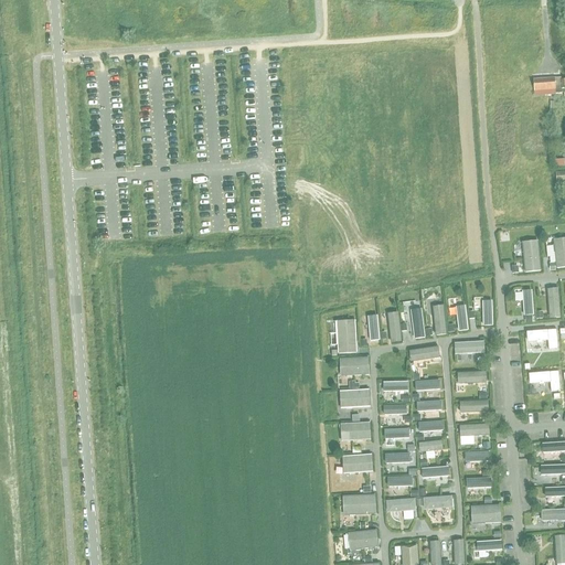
[(563,94),(564,93),(564,80),(561,81),(561,78),(543,80),(533,80),(534,92),(543,91),(543,95),(547,94),(547,91),(555,91),(555,94),(563,94)]
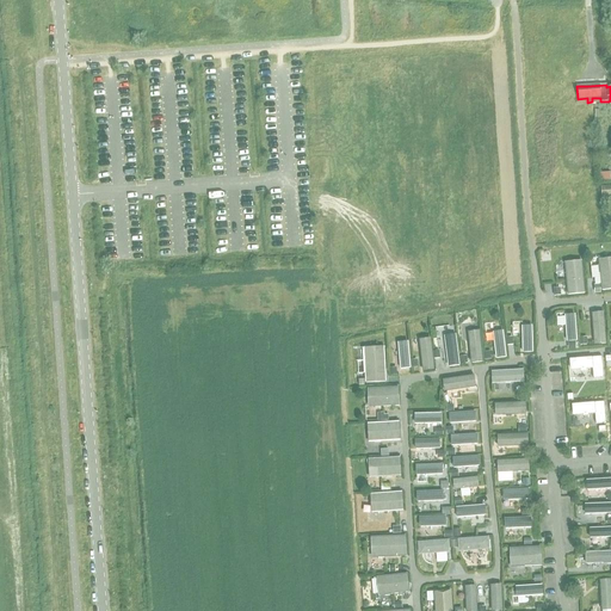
[(610,185),(599,187),(600,198),(610,196),(610,185)]
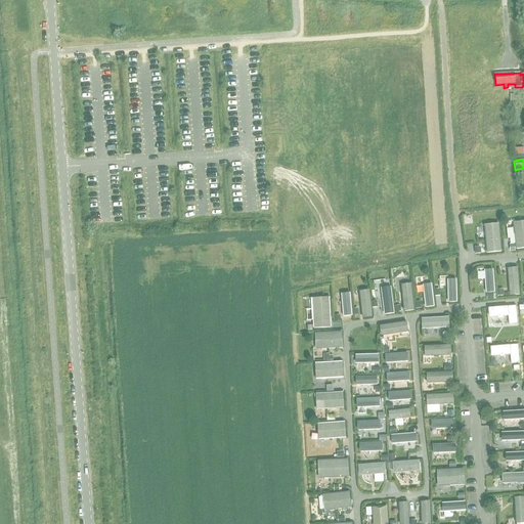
[(523,225),(513,226),(515,249),(523,248),(523,225)]
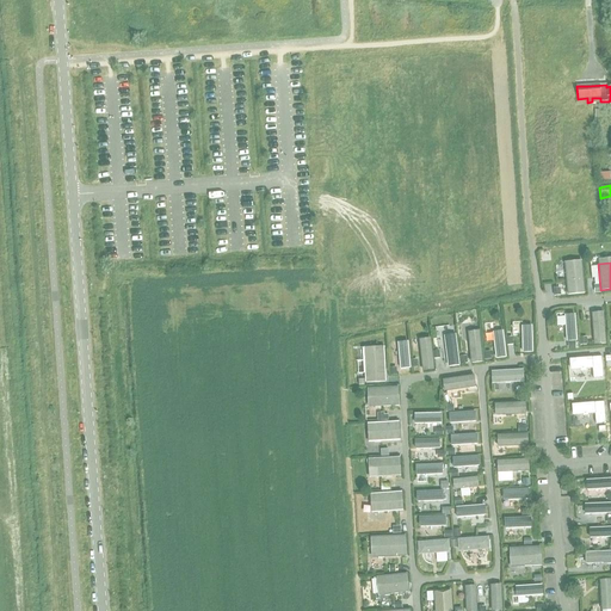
[(581,267),(565,269),(567,295),(584,294),(581,267)]
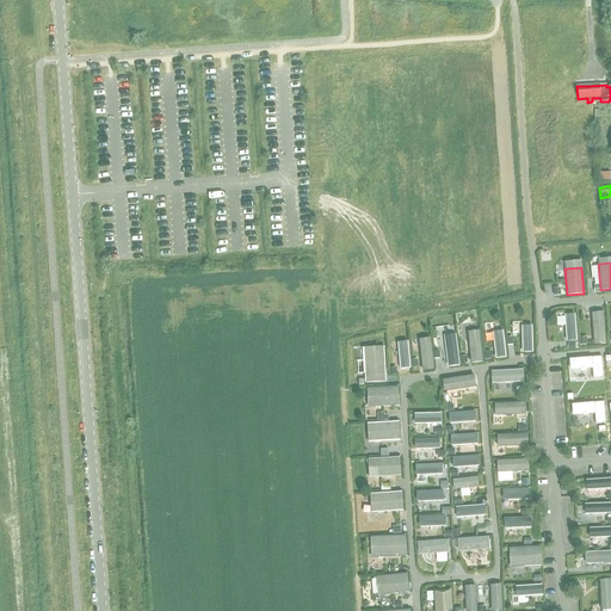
[(603,312),(590,313),(592,345),(593,345),(605,344),(603,312)]
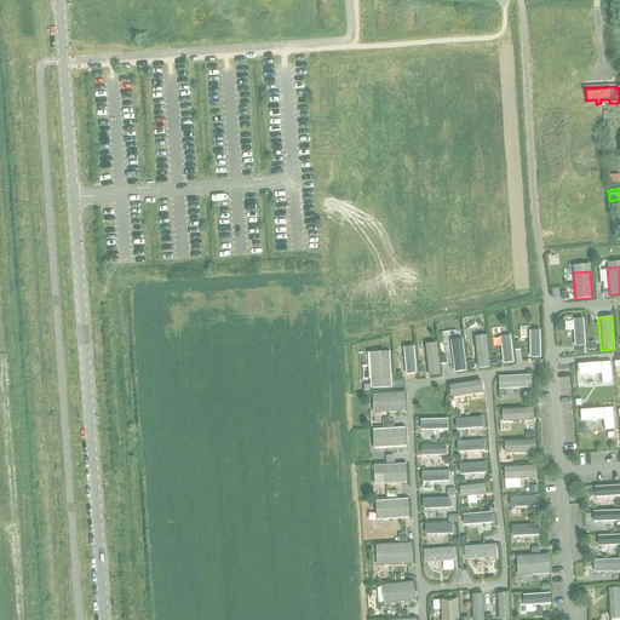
[(583,319),(572,320),(574,346),(584,346),(583,319)]
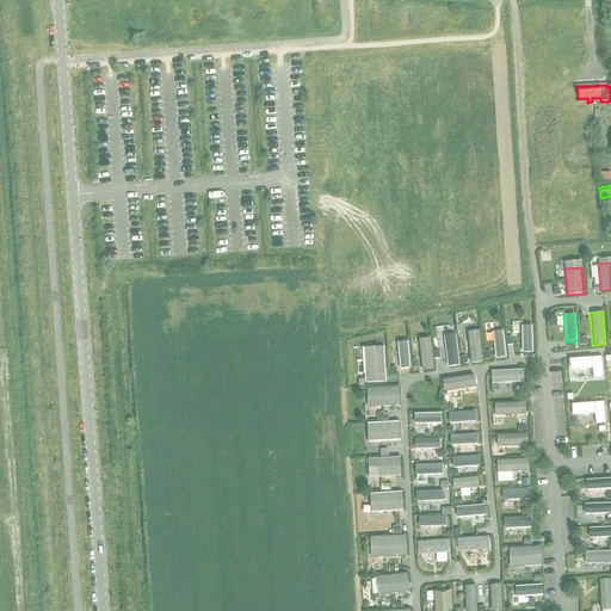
[(531,326),(520,326),(522,352),(524,352),(531,352),(531,326)]
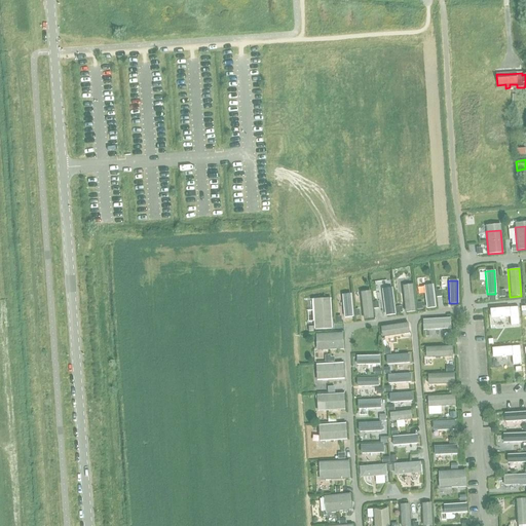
[(412,285),(402,286),(404,312),(414,311),(412,285)]
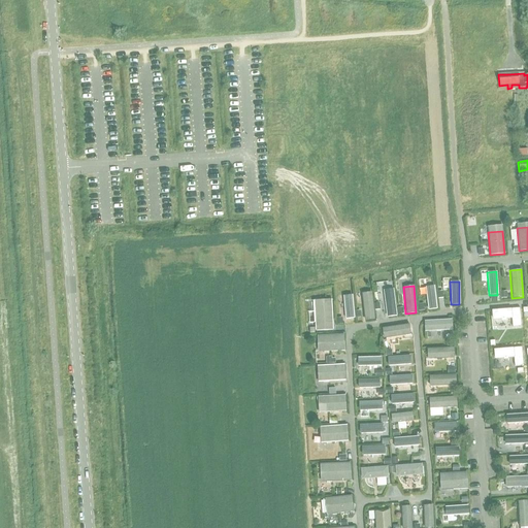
[(433,286),(425,287),(428,309),(436,308),(433,286)]
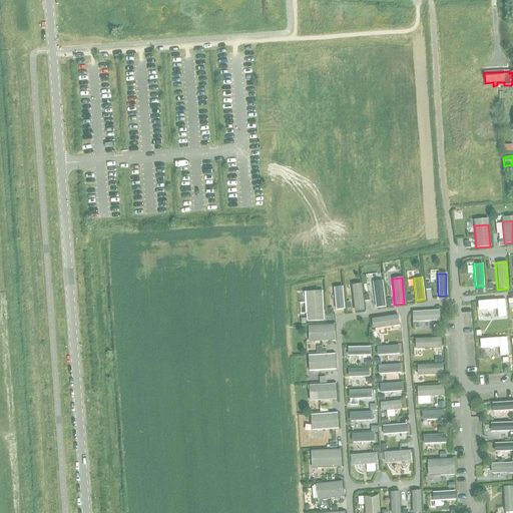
[(373,282),(372,282),(375,308),(385,307),(381,281),(380,281),(373,282)]
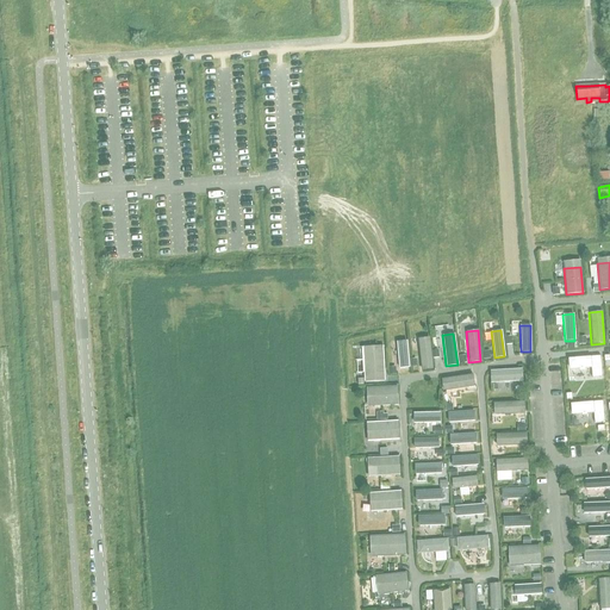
[(429,337),(416,338),(419,371),(433,369),(429,337)]
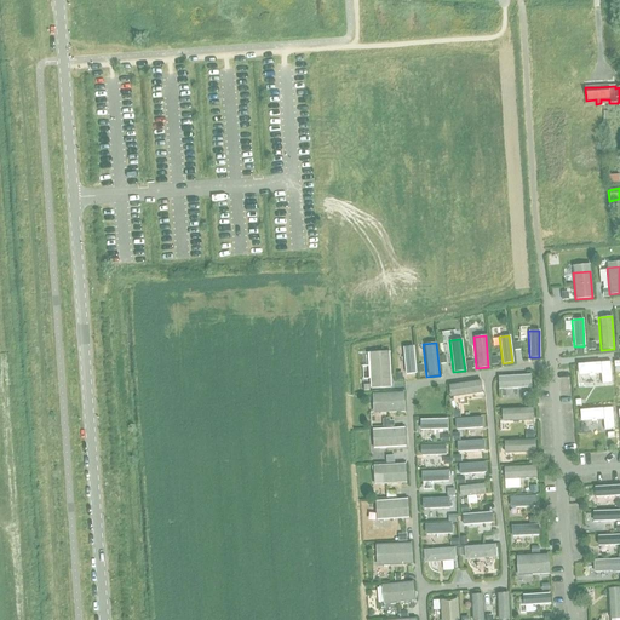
[(412,346),(402,348),(405,374),(414,373),(412,346)]
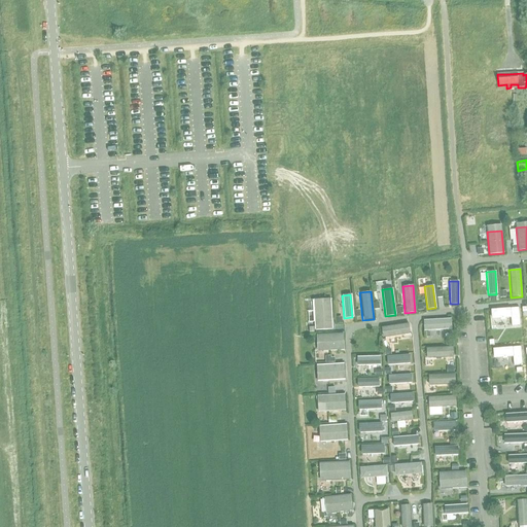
[(313,300),(315,330),(332,329),(330,299),(313,300)]
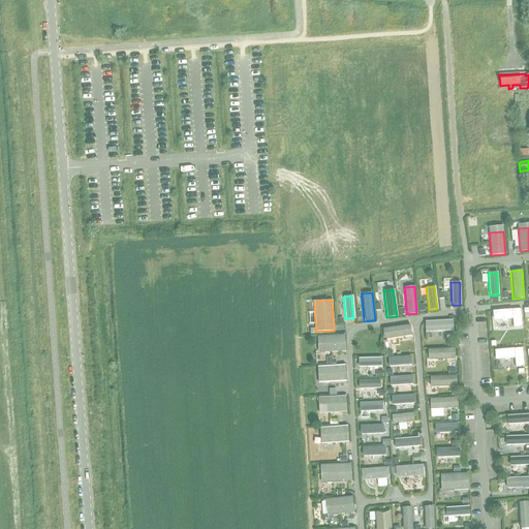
[(521,309),(493,311),(494,320),(512,318),(514,328),(522,328),(521,309)]
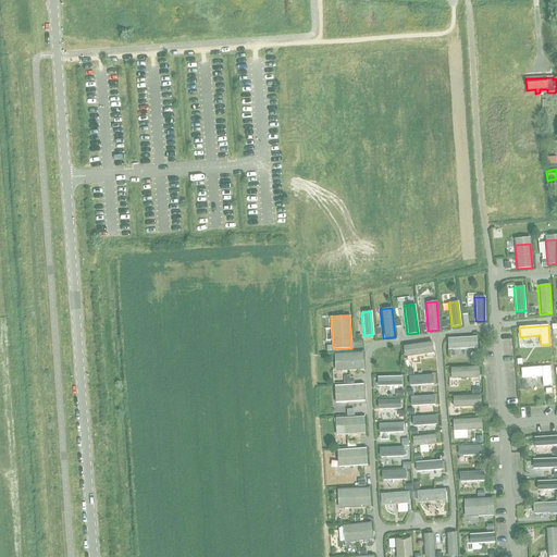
[(448,338),(447,338),(447,350),(477,348),(475,337),(448,338)]
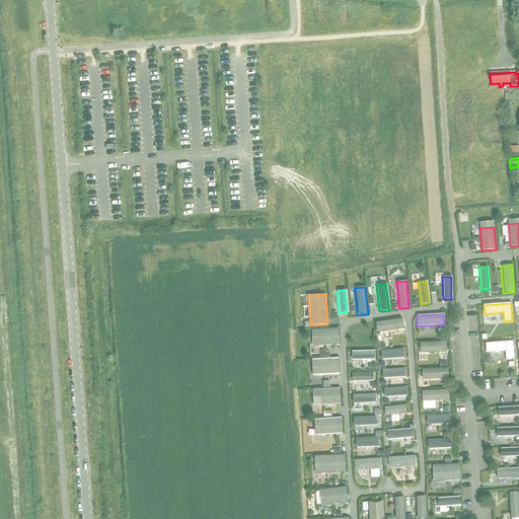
[(401,318),(374,322),(376,334),(402,328),(401,318)]
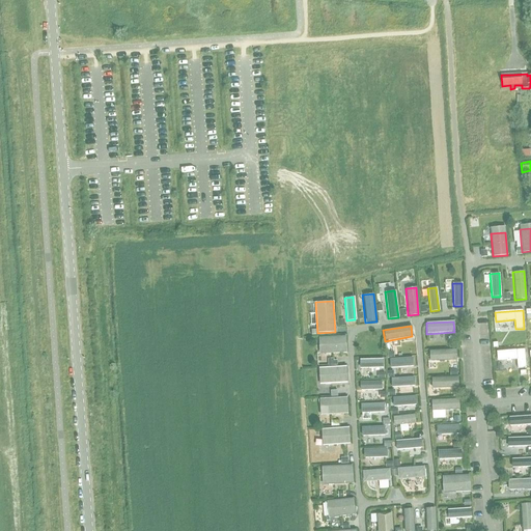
[(345,337),(323,338),(324,354),(346,353),(345,337)]
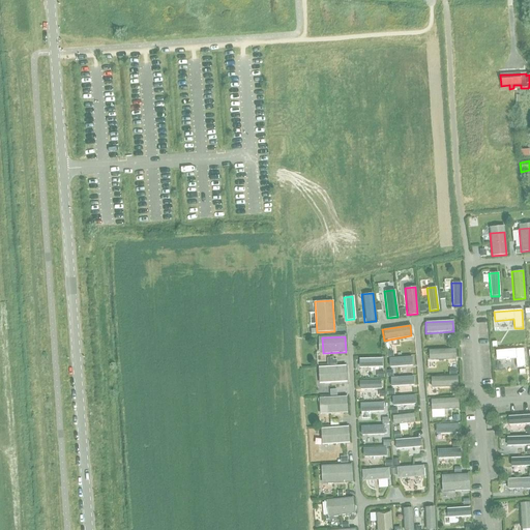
[(454,349),(428,350),(429,360),(455,359),(454,349)]
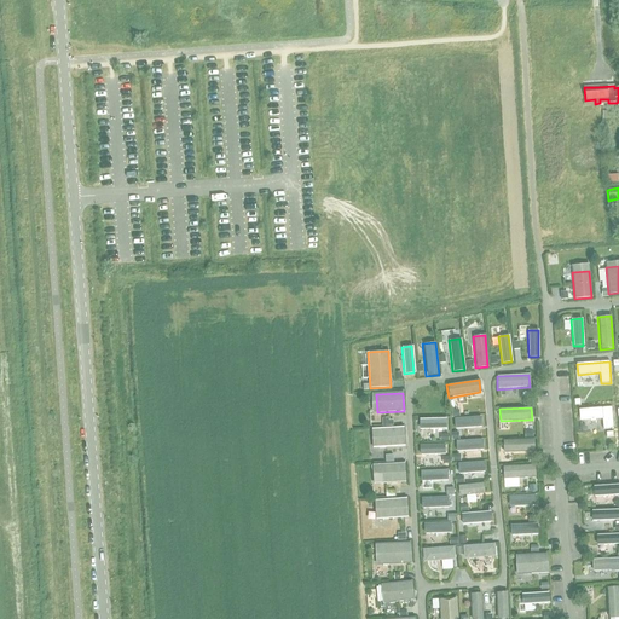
[(612,408),(579,410),(580,421),(602,420),(603,429),(613,429),(612,408)]
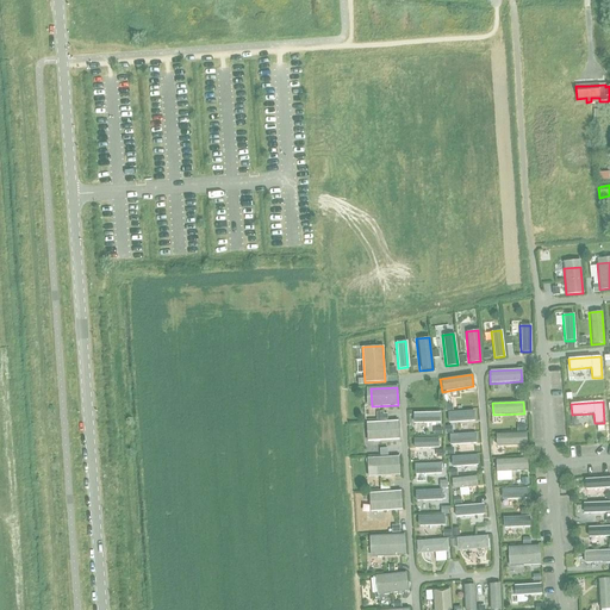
[(473,411),(447,412),(447,423),(473,421),(473,411)]
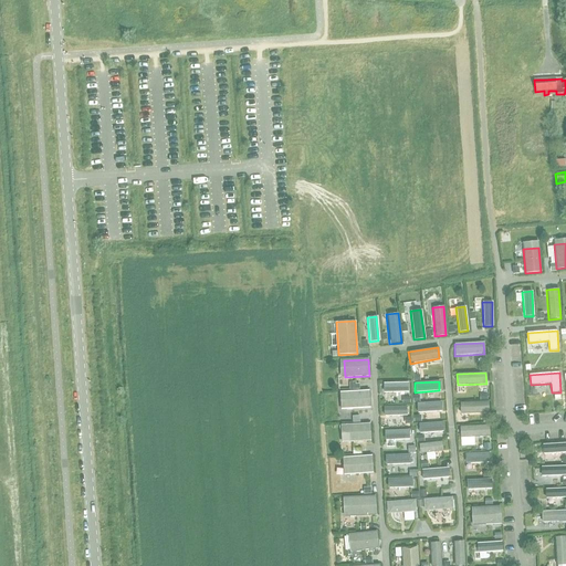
[(408,384),(384,385),(384,394),(408,392),(408,384)]
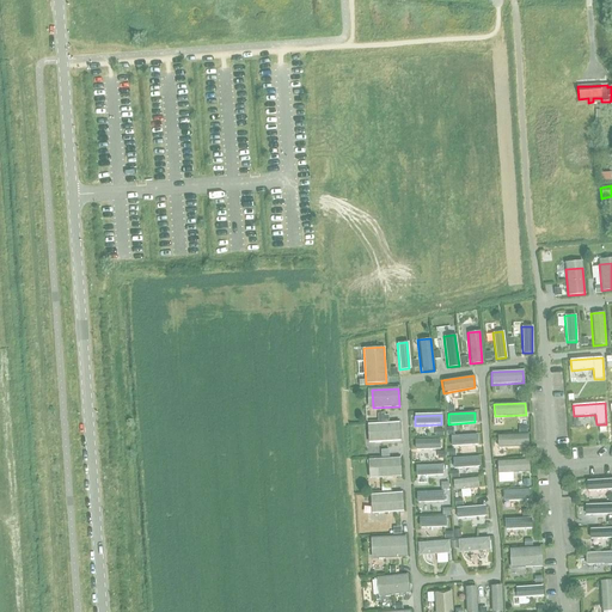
[(399,423),(373,424),(374,442),(401,441),(399,423)]
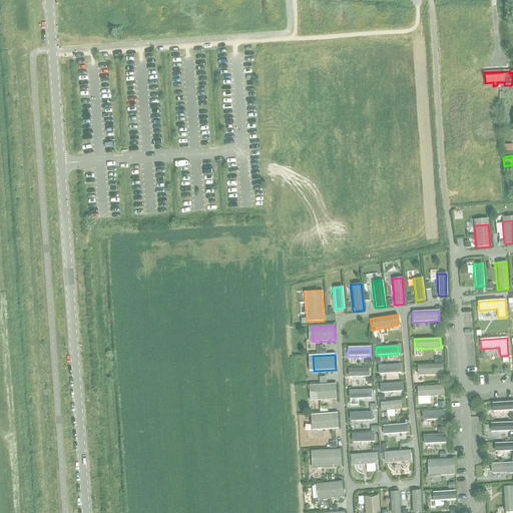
[(442,364),(416,366),(417,376),(442,374),(442,364)]
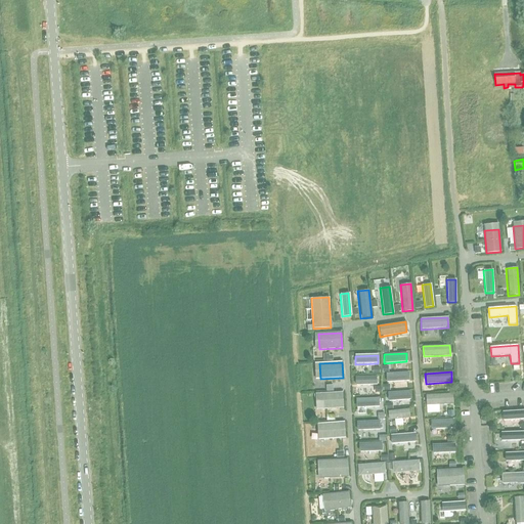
[(408,373),(385,374),(386,383),(408,381),(408,373)]
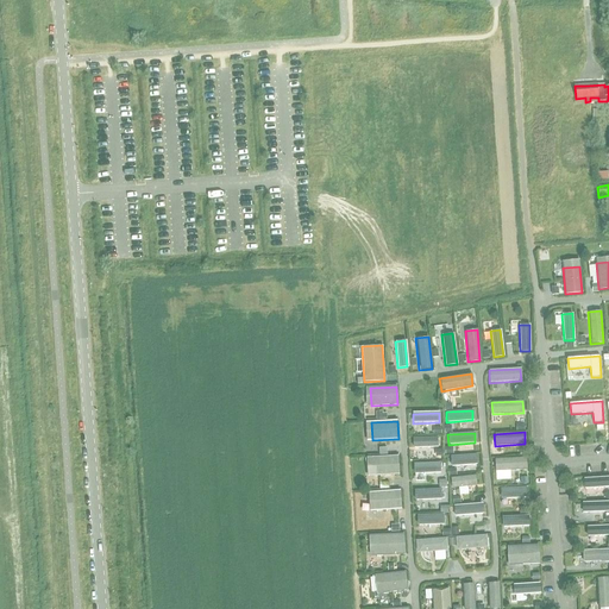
[(437,438),(412,439),(413,447),(437,446),(437,438)]
